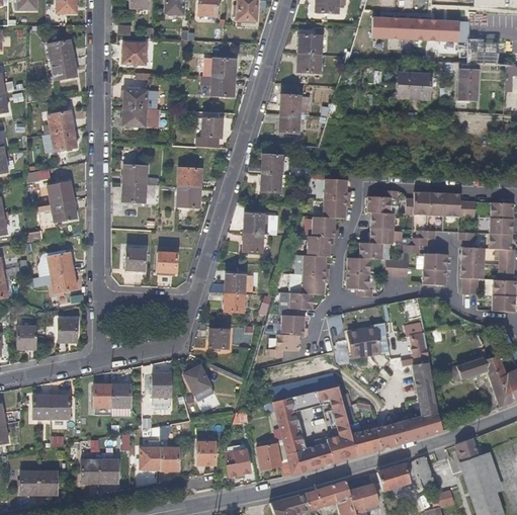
[(18,0),(18,8),(37,8),(36,0),(18,0)]
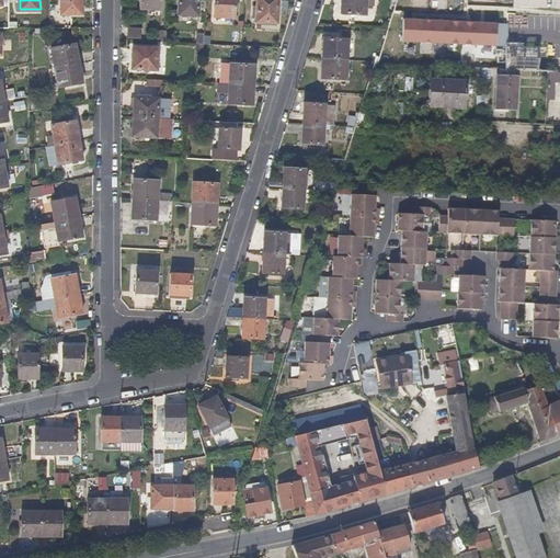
[(61,0),(63,12),(83,12),(84,12),(83,0),(61,0)]
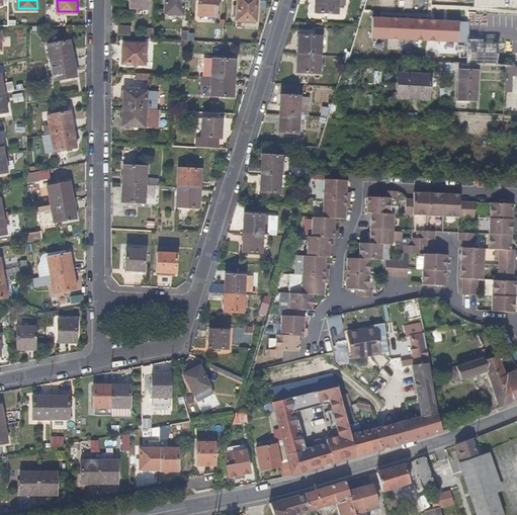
[(131,0),(131,6),(149,8),(150,0),(131,0)]
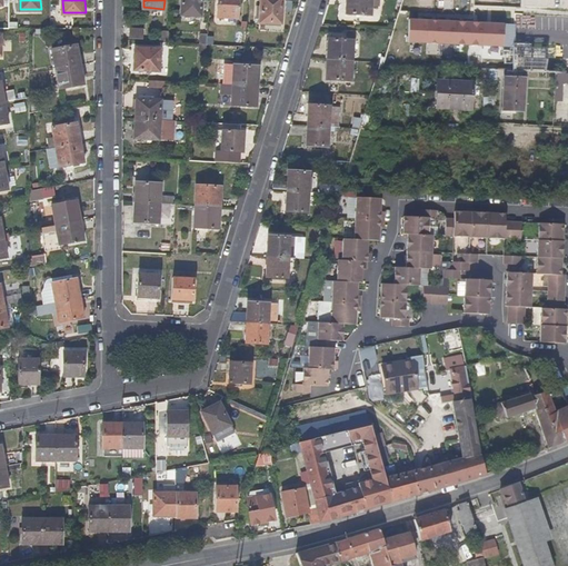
[(182,0),(181,13),(202,15),(203,0),(182,0)]
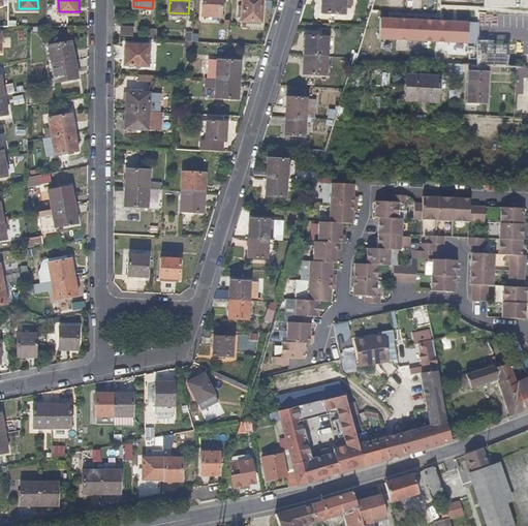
[(204,0),(204,14),(222,14),(222,0),(204,0)]
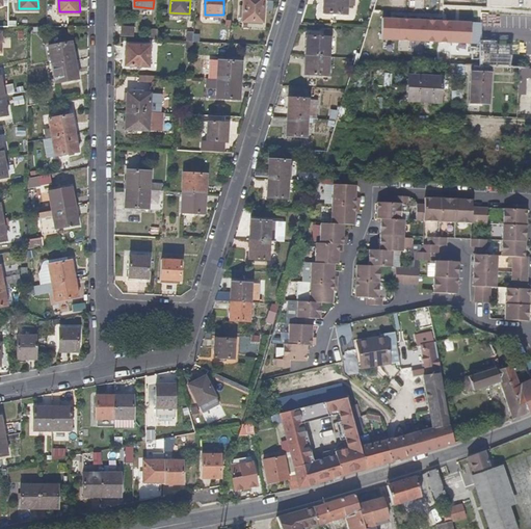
[(245,0),(244,20),(262,20),(263,0),(245,0)]
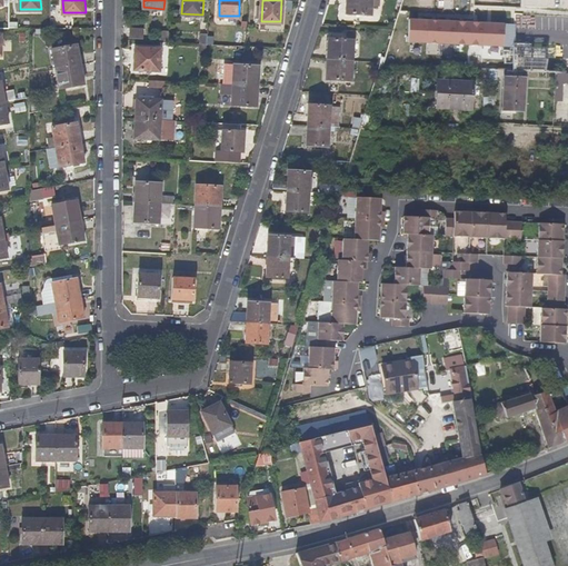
[(372,15),(374,5),(380,5),(380,0),(348,0),(348,12),(372,15)]
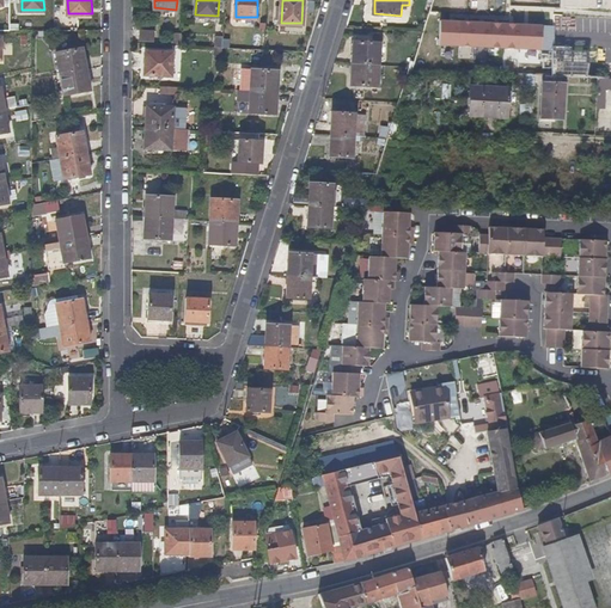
[(443,41),(446,13),(427,12),(419,38),(443,41)]
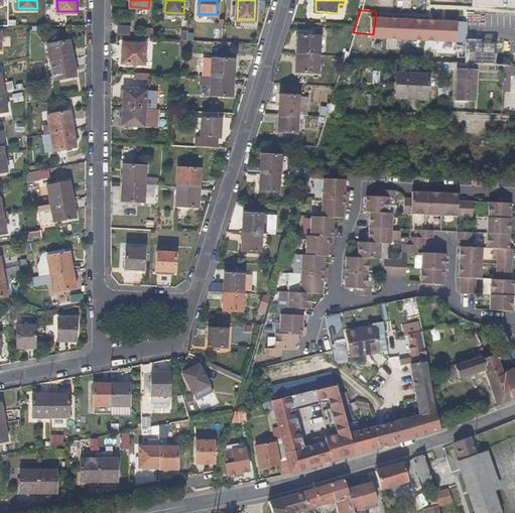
[(119,23),(120,33),(131,33),(131,23),(119,23)]
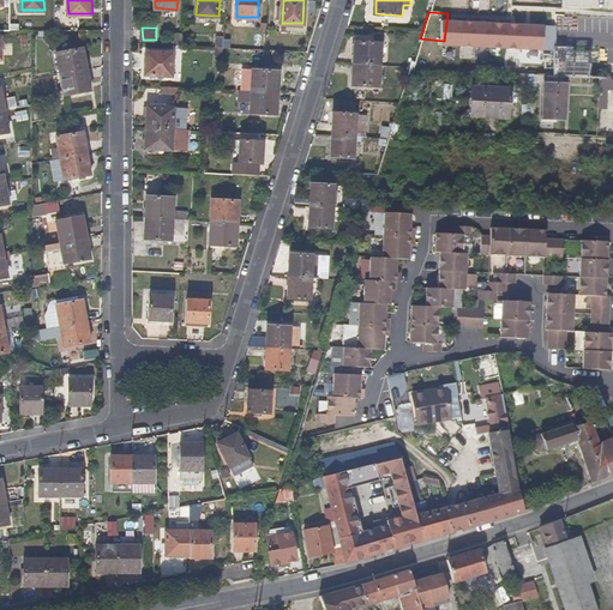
[(374,64),(376,42),(354,41),(352,62),(374,64)]
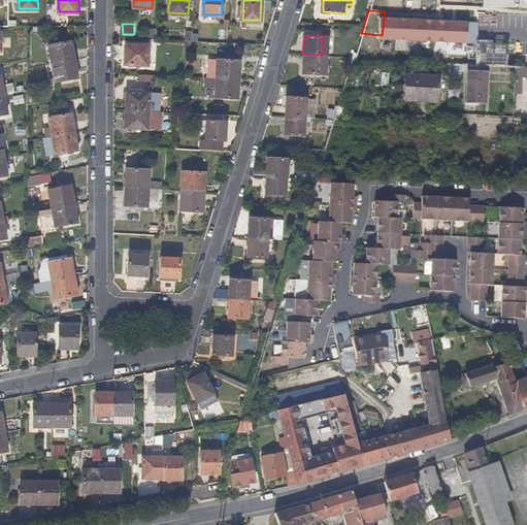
[(76,57),(73,39),(51,43),(54,62),(76,57)]
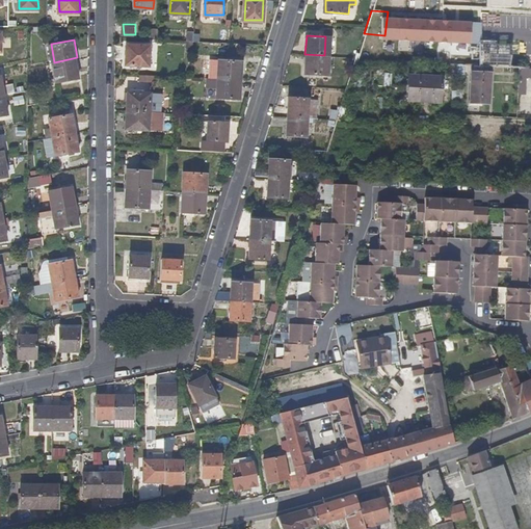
[(128,43),(127,63),(150,64),(151,44),(128,43)]
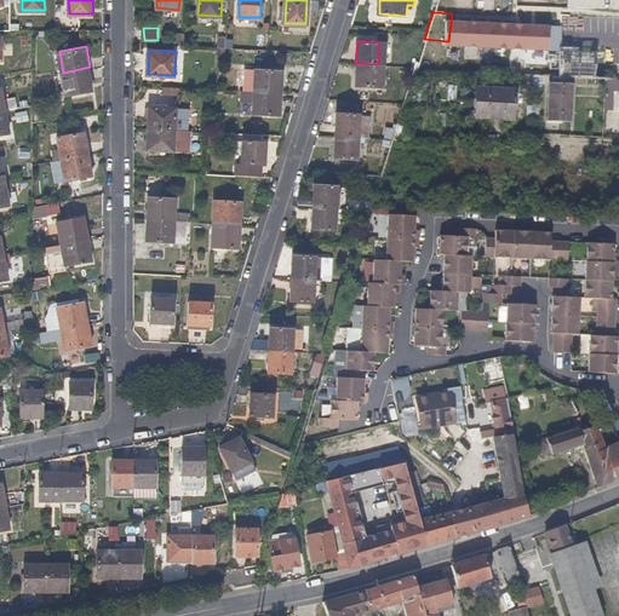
[(596,78),(597,52),(565,51),(563,76),(596,78)]
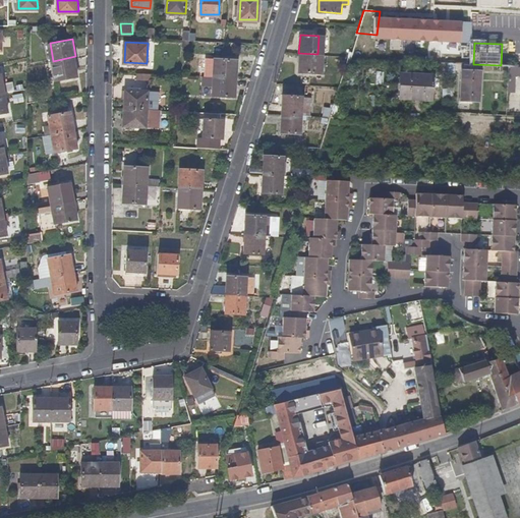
[(316,73),(318,54),(298,53),(297,71),(316,73)]
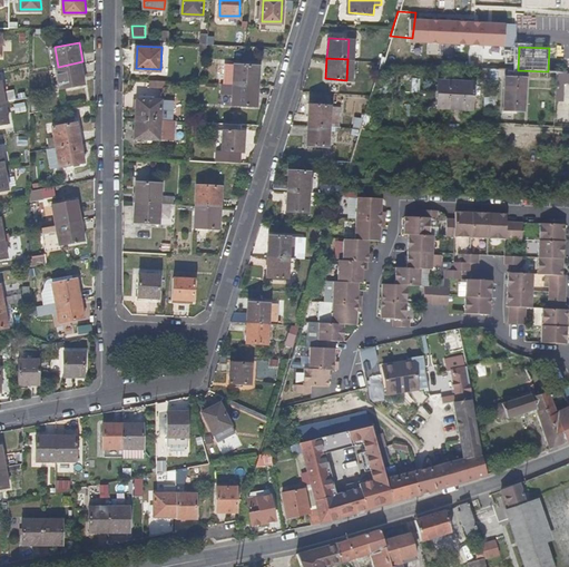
[(86,81),(82,61),(58,67),(61,86),(86,81)]
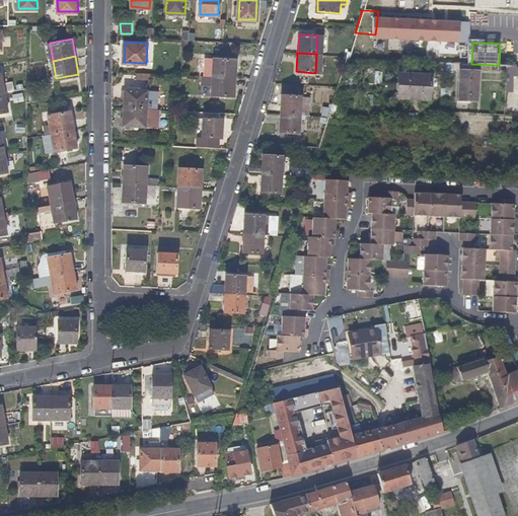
[(237,77),(238,59),(216,58),(215,76),(223,76),(237,77)]
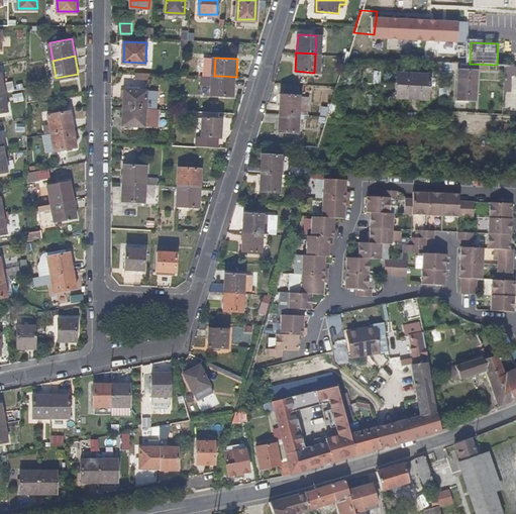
[(515,63),(505,63),(504,89),(512,89),(512,74),(515,73),(515,63)]
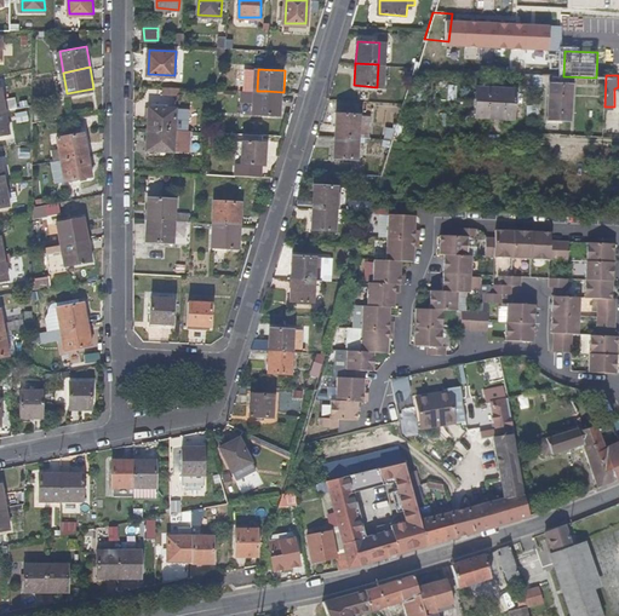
[(573,85),(551,84),(549,120),(571,121),(573,85)]
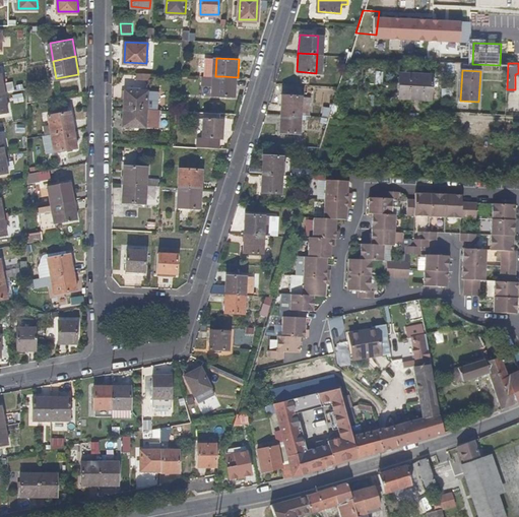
[(399,73),(397,98),(429,99),(430,75),(399,73)]
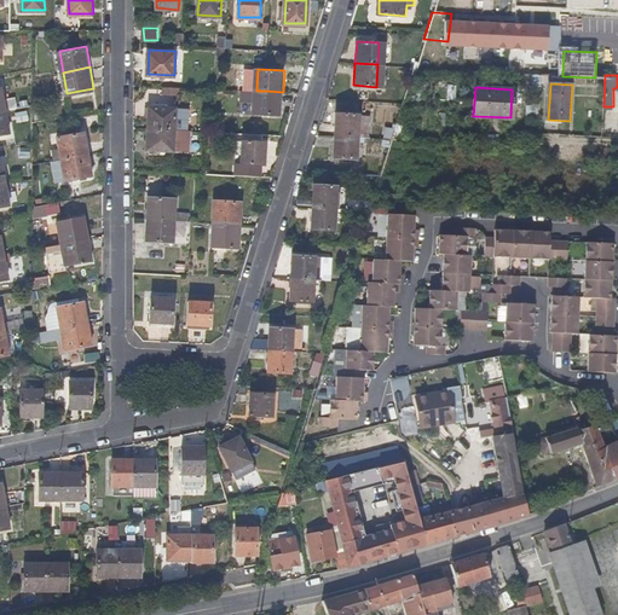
[(283,114),(283,92),(266,91),(256,91),(255,112),(283,114)]
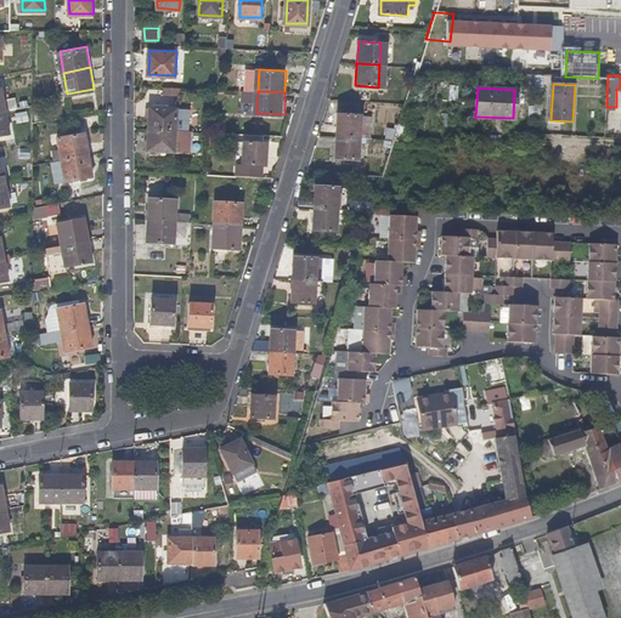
[(176,129),(178,106),(153,105),(152,126),(176,129)]
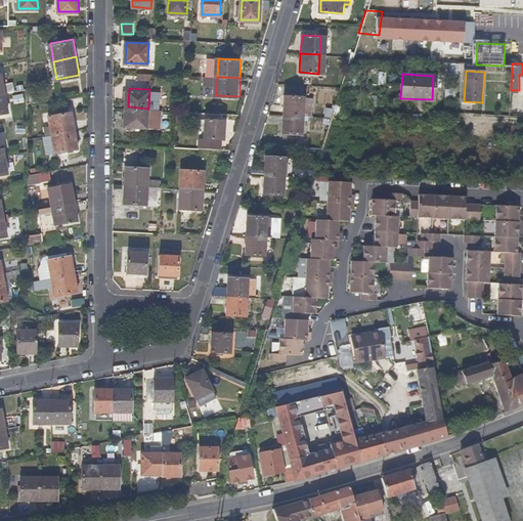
[(302,115),(304,96),(286,95),(285,114),(302,115)]
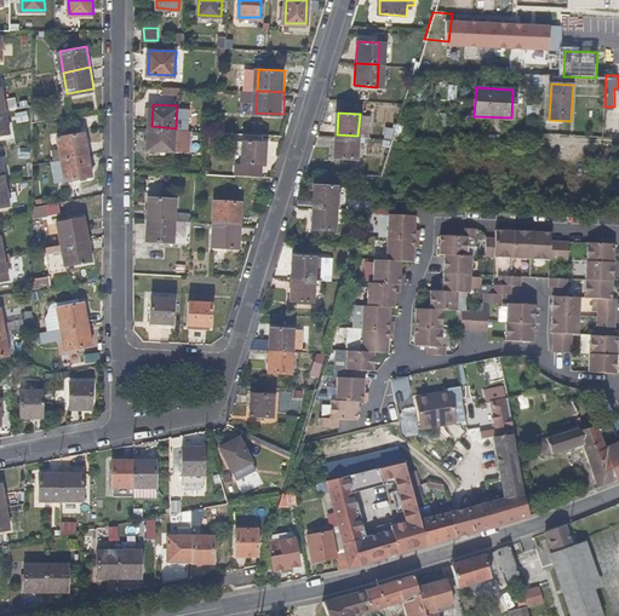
[(175,150),(176,128),(152,126),(149,148),(175,150)]
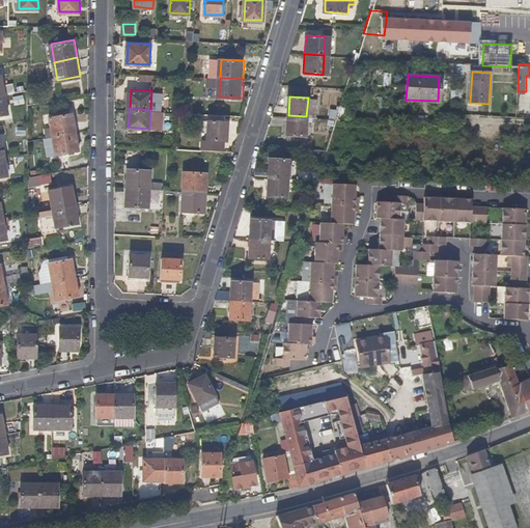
[(77,131),(73,112),(51,116),(52,126),(46,127),(48,136),(62,133),(77,131)]
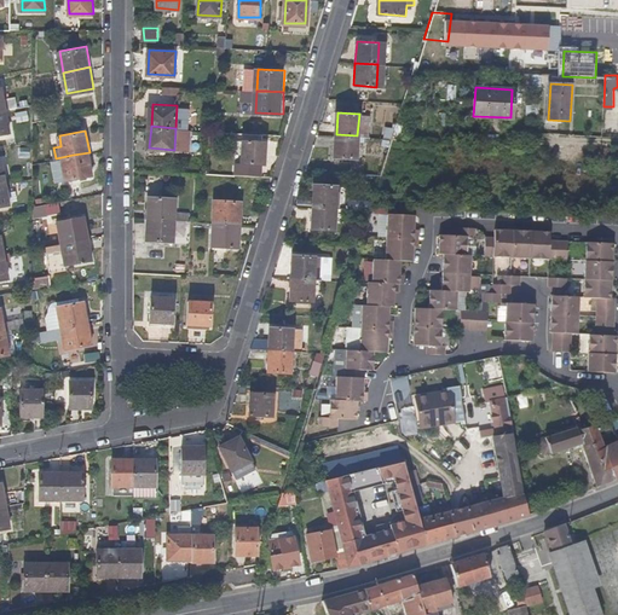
[(357,157),(357,135),(336,134),(335,157),(357,157)]
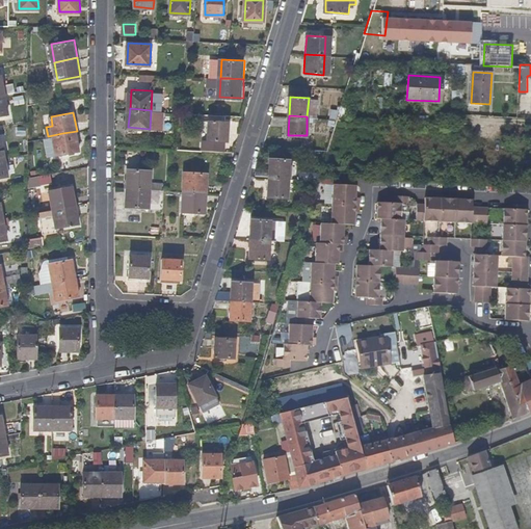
[(206,118),(204,138),(228,139),(229,121),(206,118)]
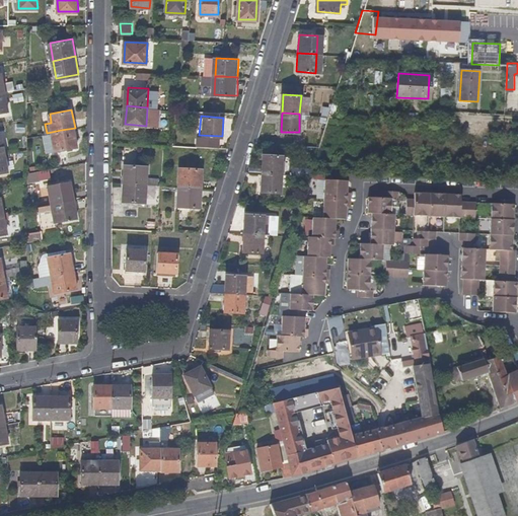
[(78,145),(75,128),(61,130),(47,133),(45,133),(48,151),(78,145)]
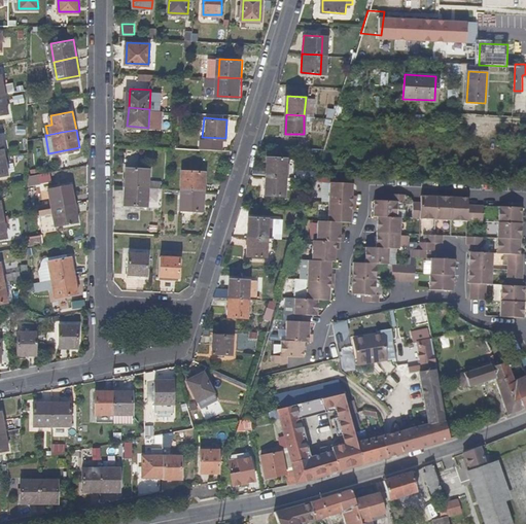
[(284,166),(285,158),(266,156),(265,175),(284,176),(292,177),(293,167),(284,166)]
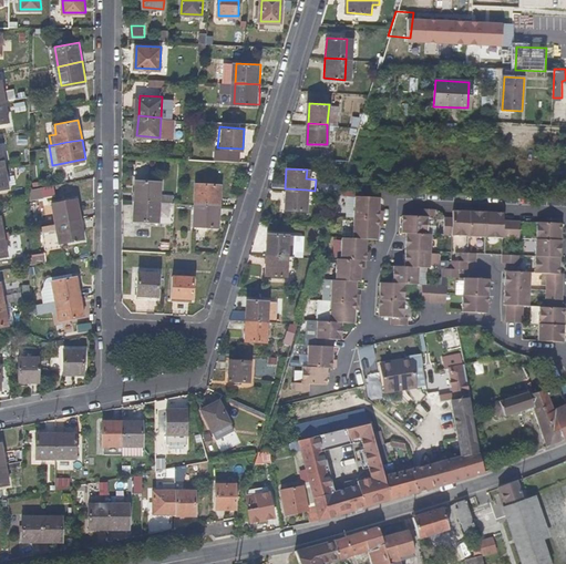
[(316,180),(316,170),(307,170),(306,178),(316,180)]
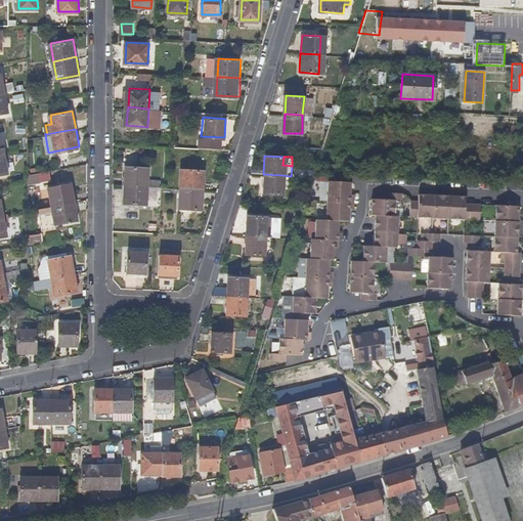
[(148,185),(149,166),(127,165),(126,184),(148,185)]
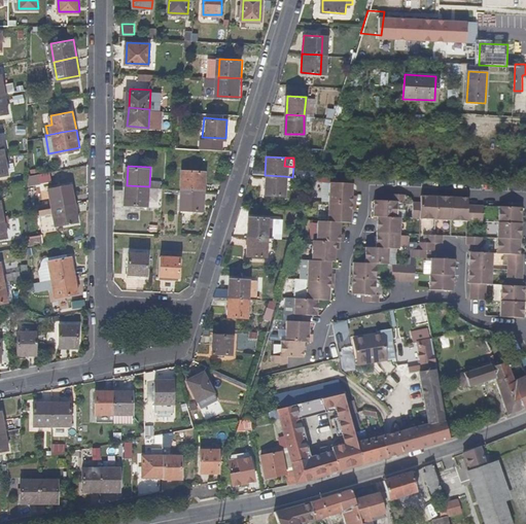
[(207,188),(208,171),(185,170),(184,187),(207,188)]
